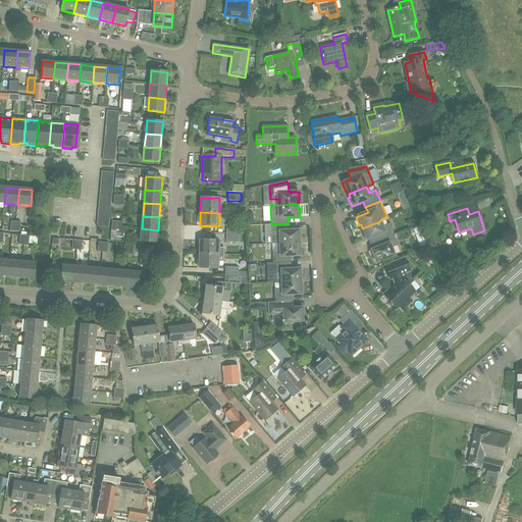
[(377,236),(379,241),(394,235),(389,224),(382,226),(380,221),(362,228),(364,231),(362,231),(365,241),(377,236)]
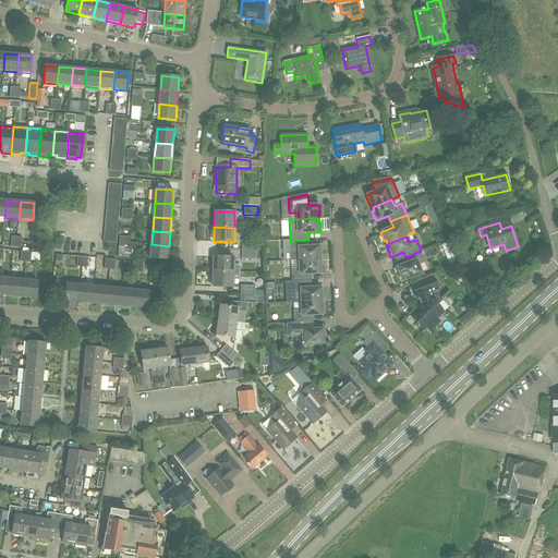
[(455,238),(447,241),(452,254),(460,251),(455,238)]
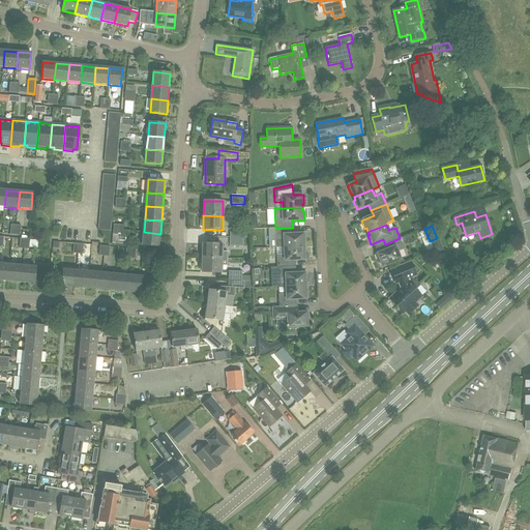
[(275,228),(276,241),(276,248),(303,246),(303,243),(305,243),(305,234),(292,235),(292,228),(275,228)]
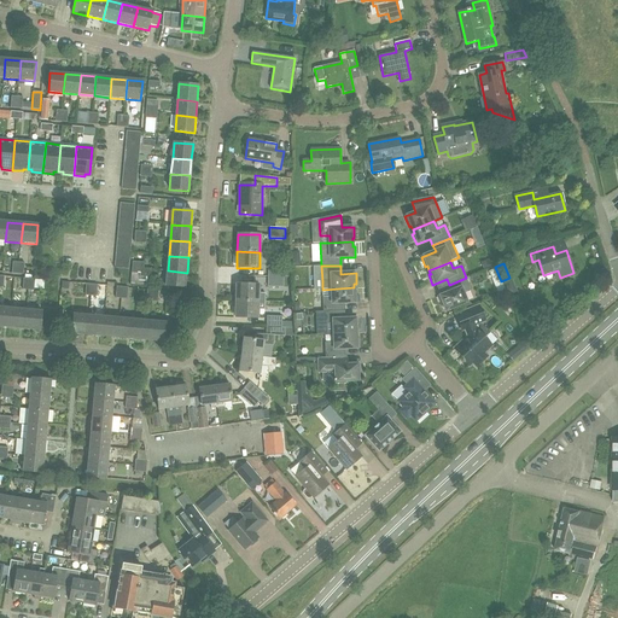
[(268,267),(268,278),(284,278),(284,267),(268,267)]
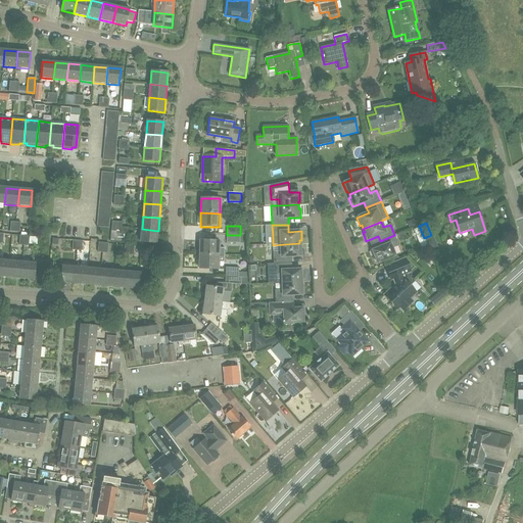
[(158,231),(142,229),(140,242),(156,243),(158,231)]
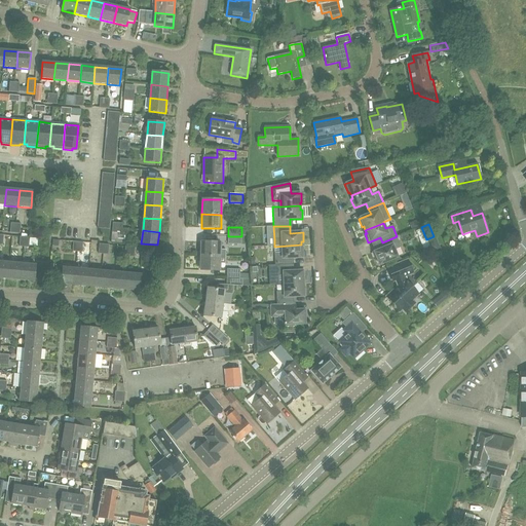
[(228,245),(241,245),(241,236),(228,236),(228,245)]
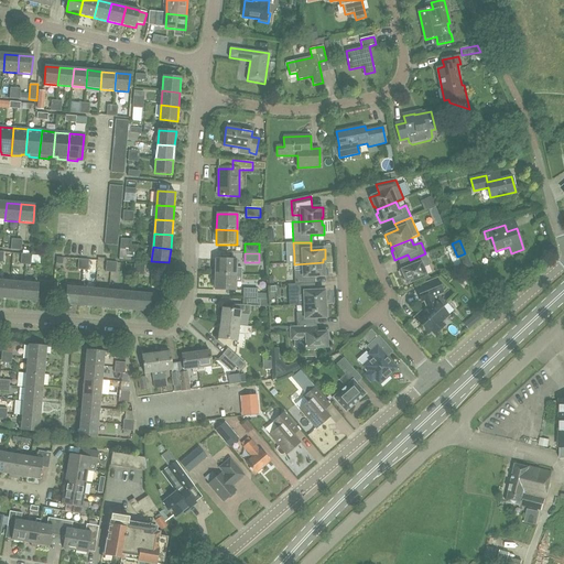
[(404,278),(407,284),(426,277),(423,268),(431,266),(425,253),(410,260),(412,266),(400,271),(402,279),(404,278)]
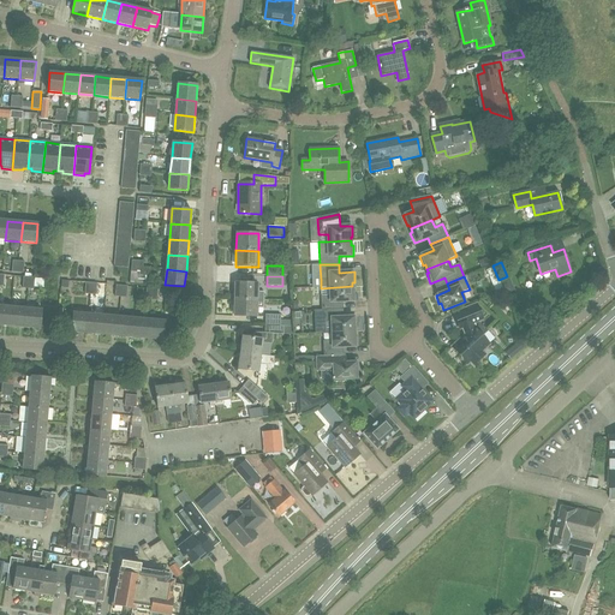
[(236,282),(234,299),(257,300),(257,284),(236,282)]
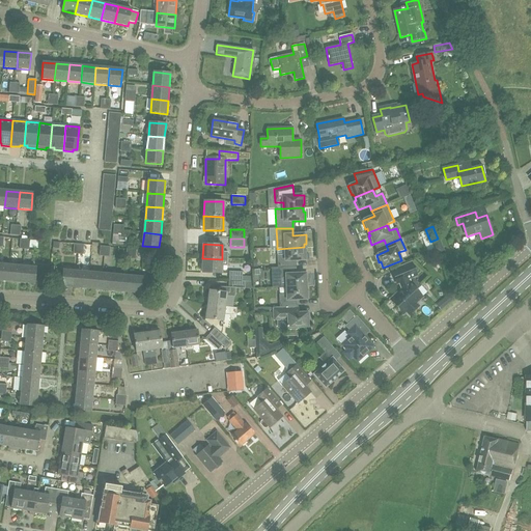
[(278,268),(295,268),(294,260),(307,260),(306,251),(305,251),(304,247),(277,249),(277,255),(278,268)]
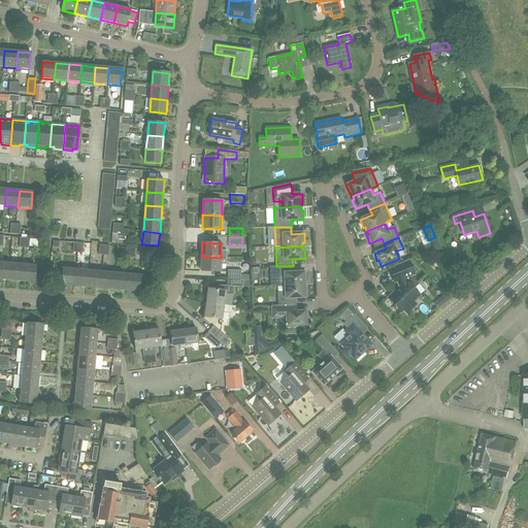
[(220,272),(221,258),(201,257),(201,271),(220,272)]
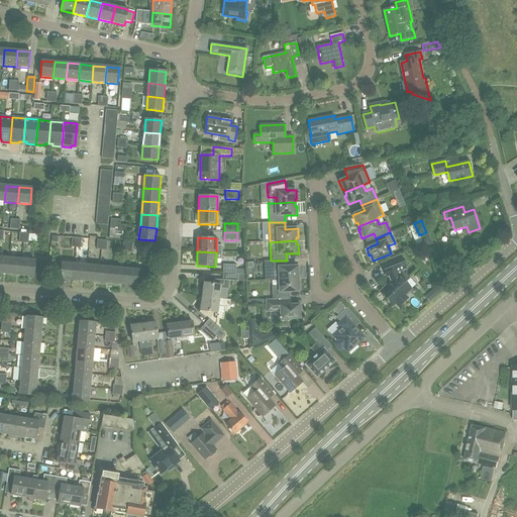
[(0,273),(8,275),(9,259),(0,256),(0,273)]
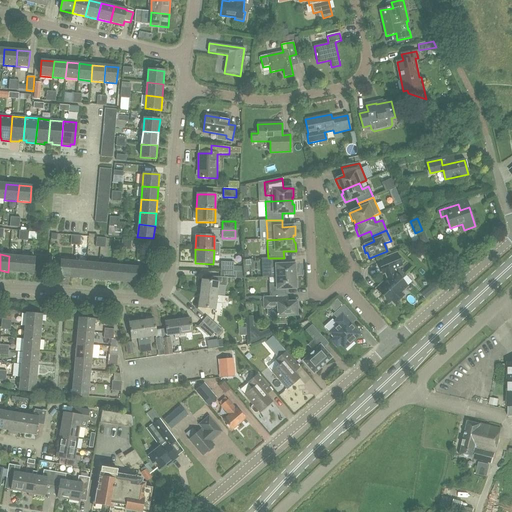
[(401,280),(405,277),(399,270),(398,271),(397,268),(401,266),(396,254),(380,261),(384,273),(385,272),(389,280),(378,290),(377,289),(389,303),(392,300),(395,303),(403,296),(400,293),(407,287),(401,280)]
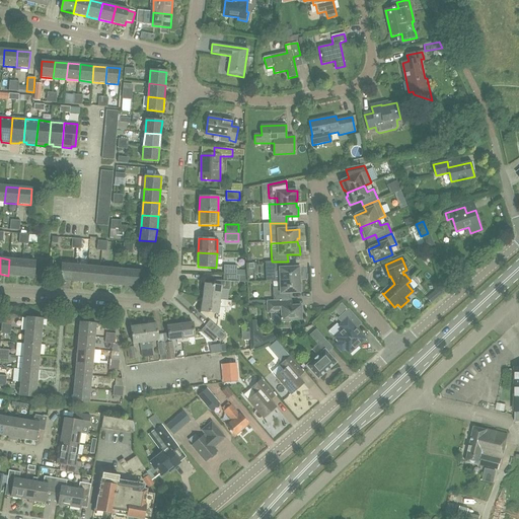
[(8,276),(21,277),(22,261),(9,260),(8,276)]
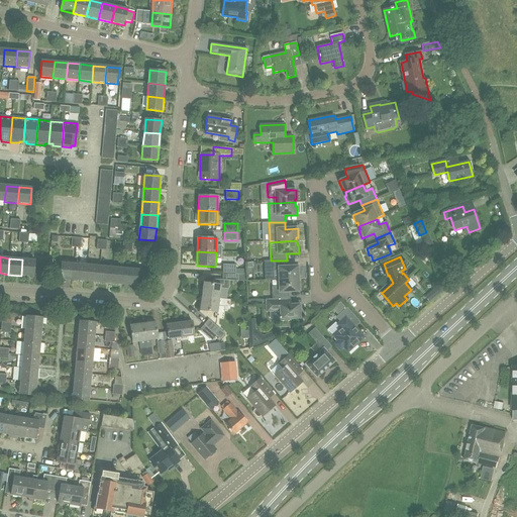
[(33,277),(35,261),(22,260),(21,276),(33,277)]
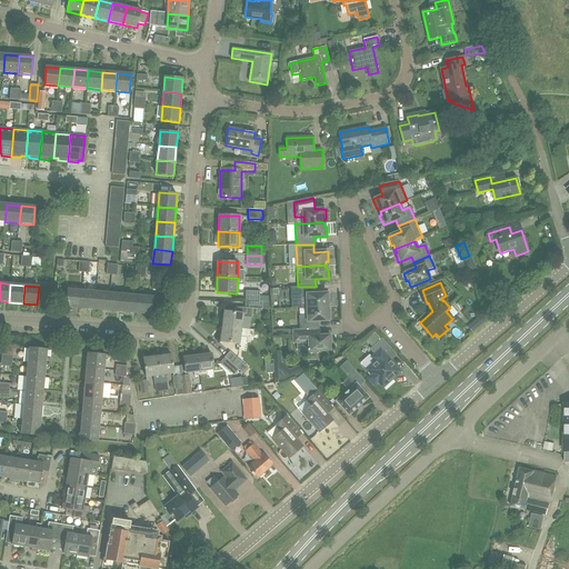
[(316,295),(316,287),(298,287),(299,308),(307,308),(328,307),(328,303),(330,303),(329,293),(316,295)]
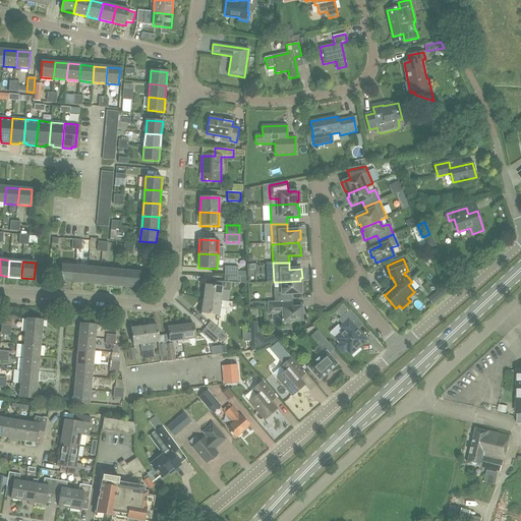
[(73,283),(74,267),(61,265),(60,281),(73,283)]
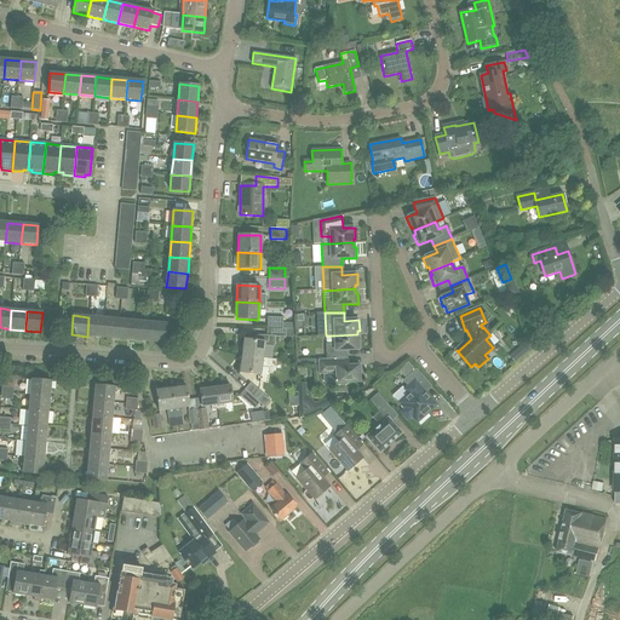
[(103,338),(104,319),(89,317),(87,337),(103,338)]
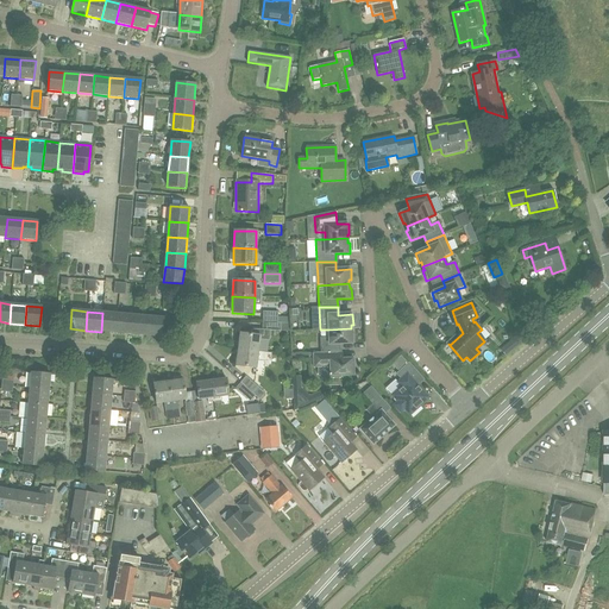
[(117,333),(118,314),(102,313),(101,332),(117,333)]
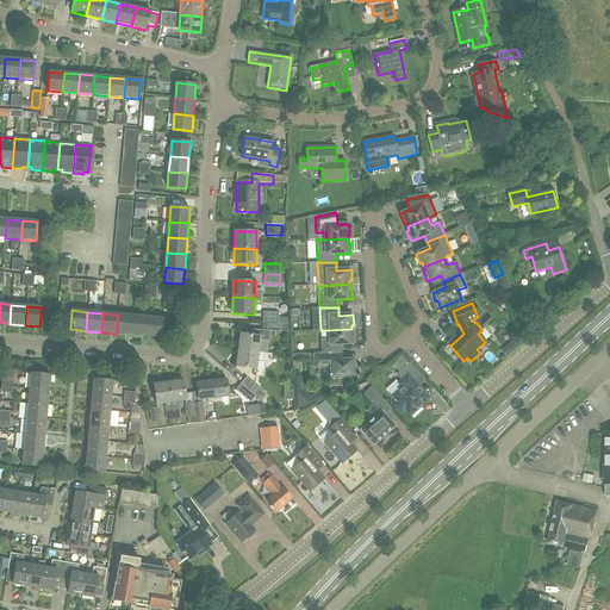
[(263,313),(262,323),(278,324),(278,313),(263,313)]
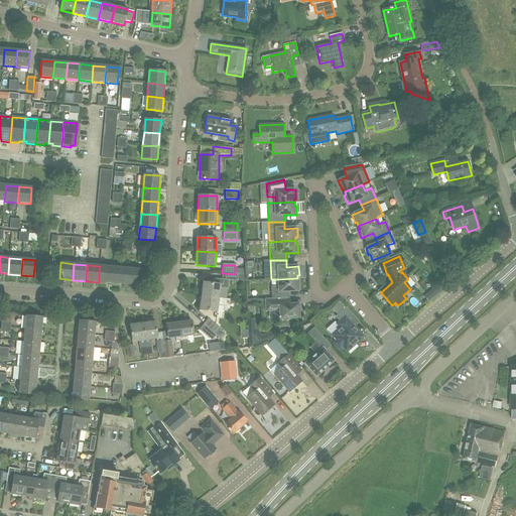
[(111,283),(113,267),(100,266),(99,282),(111,283)]
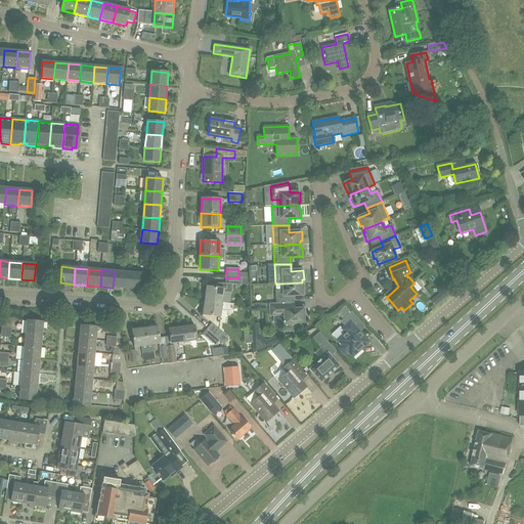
[(126,289),(128,272),(115,271),(113,288),(126,289)]
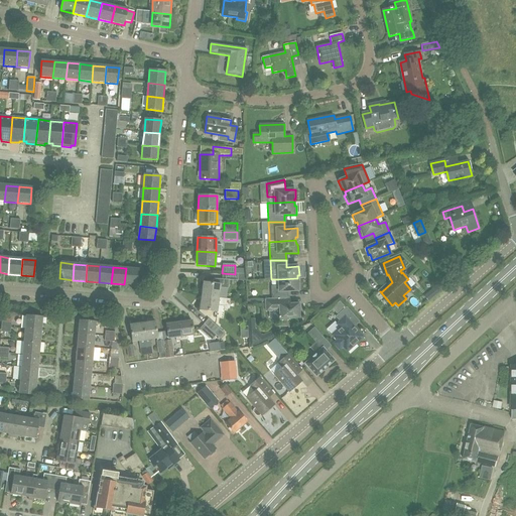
[(126,268),(124,284),(137,285),(138,269),(126,268)]
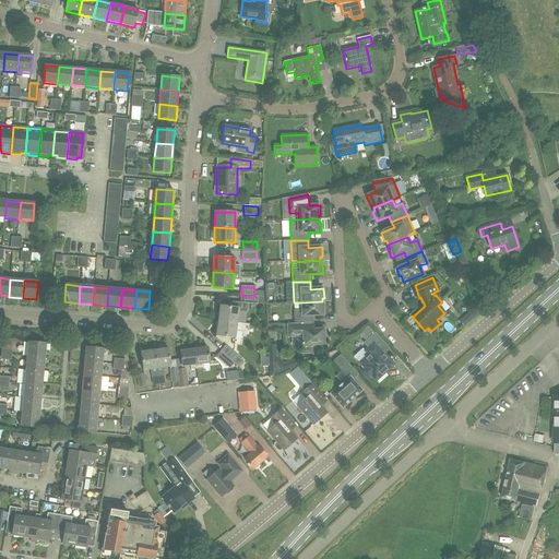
[(236,324),(237,323),(238,312),(247,313),(248,305),(258,305),(258,297),(254,297),(240,296),(240,304),(230,302),(230,307),(221,306),(218,322),(236,324)]
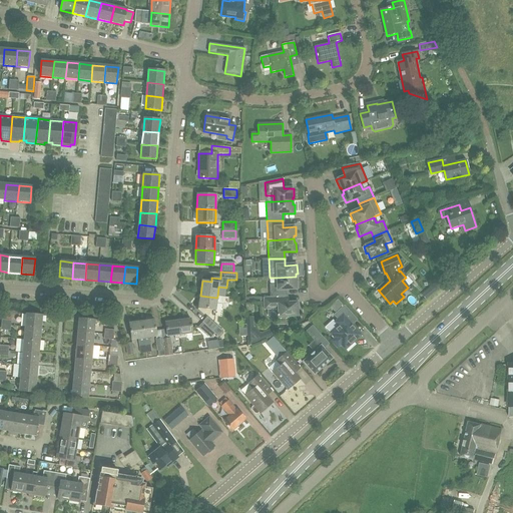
[(271,297),(286,297),(286,290),(299,290),(298,281),(296,281),(296,277),(277,278),(278,285),(270,285),(271,297)]
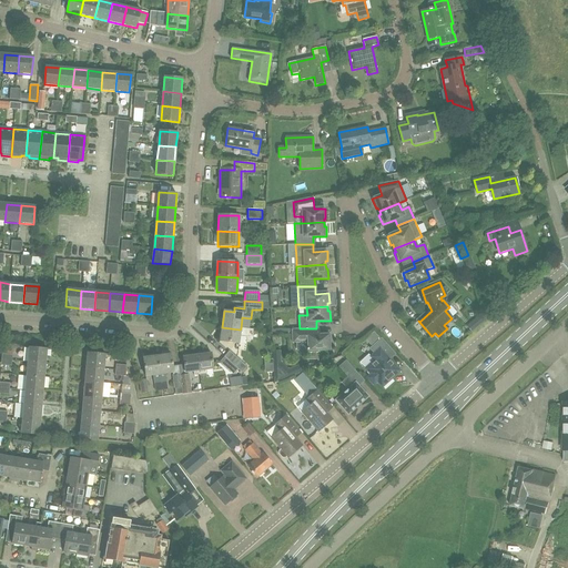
[(484,314),(477,321),(482,325),(486,321),(484,314)]
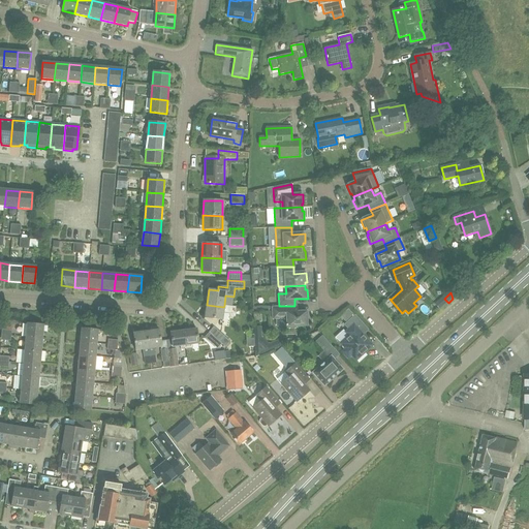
[(236,308),(224,306),(223,307),(207,305),(205,318),(222,320),(223,313),(230,314),(230,312),(235,313),(236,308)]
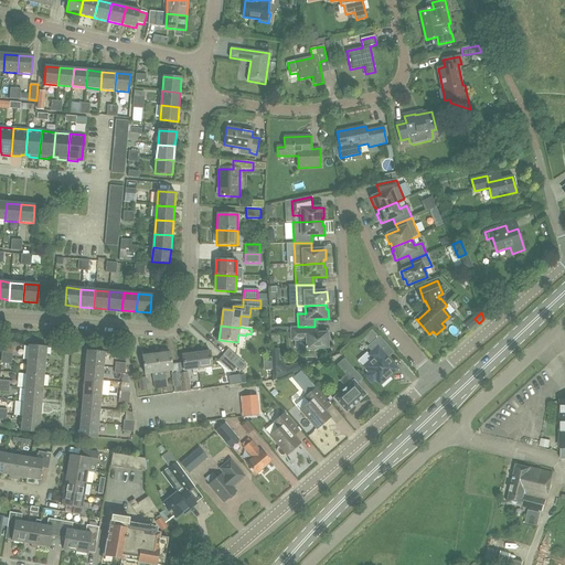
[(316,333),(315,327),(298,327),(298,328),(290,328),(291,341),(295,341),(296,343),(296,349),(299,351),(305,351),(317,351),(316,349),(328,348),(328,341),(329,341),(329,333),(316,333)]
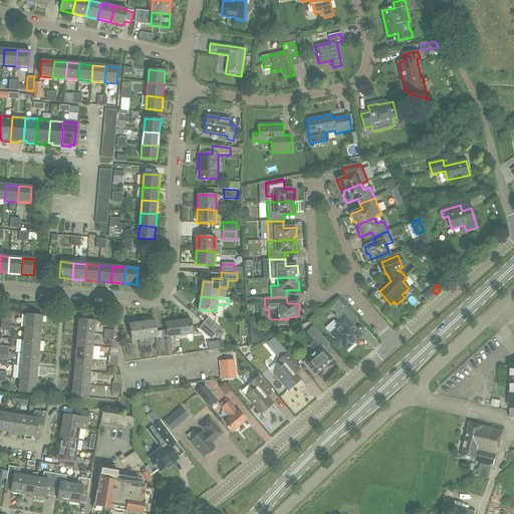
[(344,307),(334,316),(338,320),(335,323),(339,327),(331,334),(336,339),(333,342),(338,348),(341,345),(344,348),(352,341),(354,343),(362,336),(348,321),(353,316),(344,307)]
